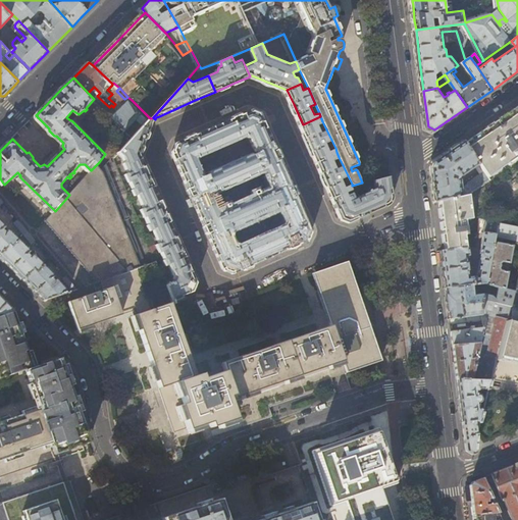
[(143,111),(132,100),(115,116),(127,128),(143,111)]
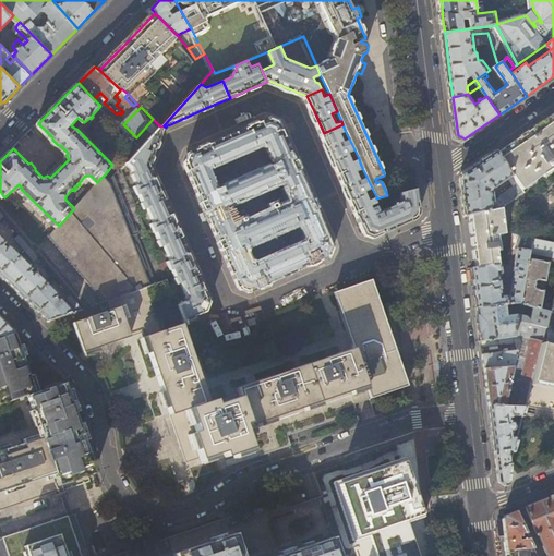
[(553,115),(500,152),(525,186),(553,167),(553,115)]
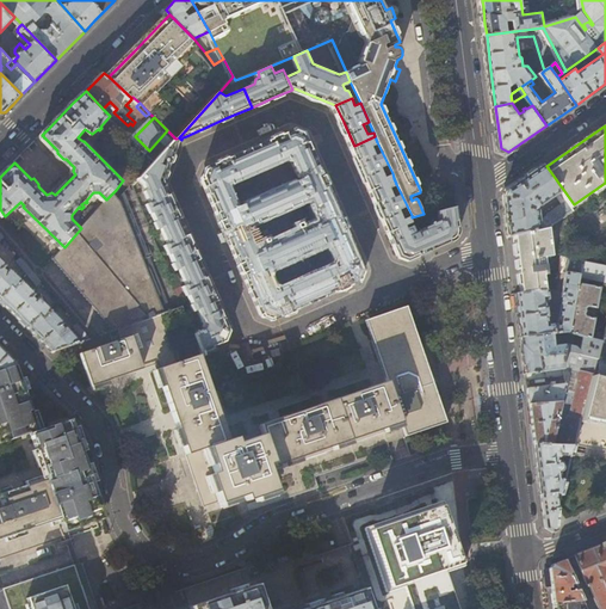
[(309,133),(295,128),(279,135),(252,147),(263,171),(290,158),(295,160),(297,165),(319,155),(309,133)]
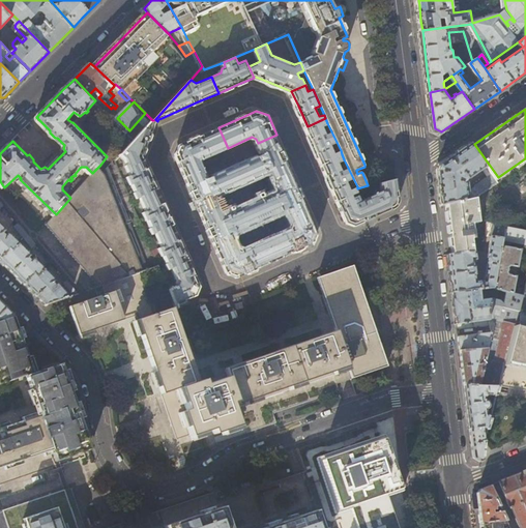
[(327,123),(325,118),(308,126),(314,142),(323,163),(342,154),(341,150),(335,153),(334,152),(331,144),(337,142),(333,136),(331,132),(326,134),(323,125),(327,123)]
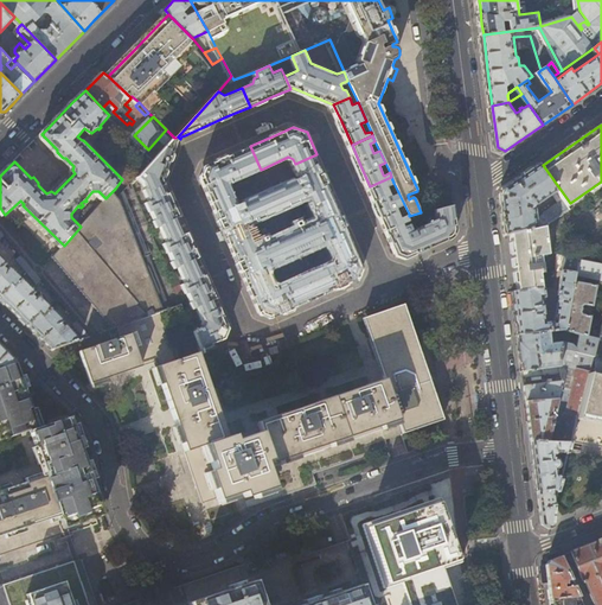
[(175,138),(174,138),(141,176),(147,180),(148,185),(147,188),(148,191),(167,183),(165,178),(173,158),(180,139),(178,137),(175,138)]
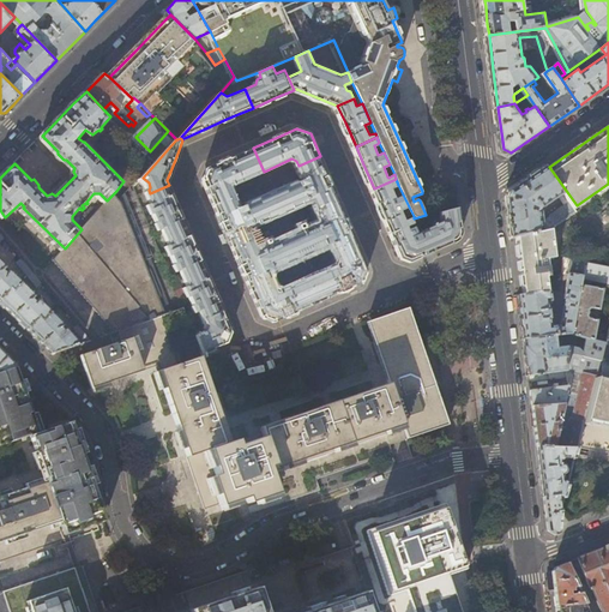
[(264,172),(253,148),(228,159),(212,166),(206,179),(216,202),(237,192),(235,187),(236,184),(264,172)]
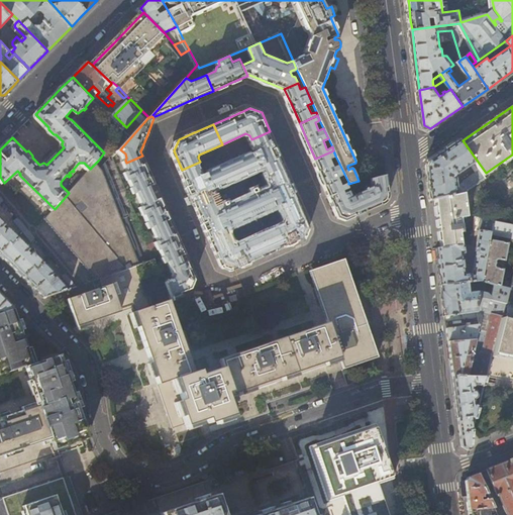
[(253,151),(250,150),(229,160),(238,181),(265,169),(268,176),(286,168),(278,149),(270,131),(251,139),(257,150),(253,151)]
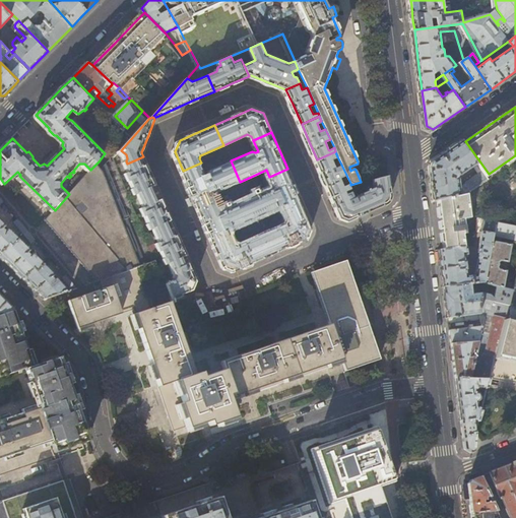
[(471,191),(490,178),(489,174),(465,141),(464,139),(450,149),(435,159),(432,167),(433,177),(436,199),(441,198),(469,191),(471,191)]
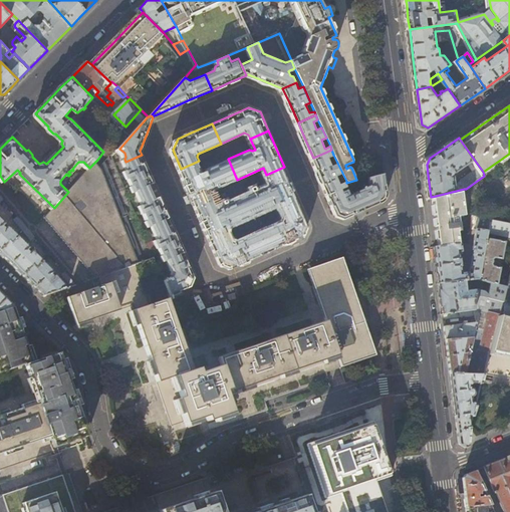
[(333,155),(331,150),(313,158),(313,159),(321,176),(328,193),(347,184),(346,183),(346,181),(341,184),(340,183),(336,175),(342,173),(337,163),(332,166),(331,165),(328,157),(333,155)]
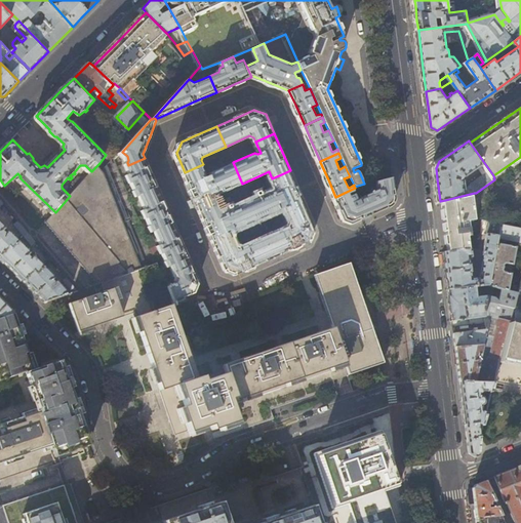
[(143,199),(160,192),(149,169),(145,158),(128,165),(131,172),(128,173),(131,180),(132,182),(136,190),(134,190),(137,195),(141,195),(143,199)]
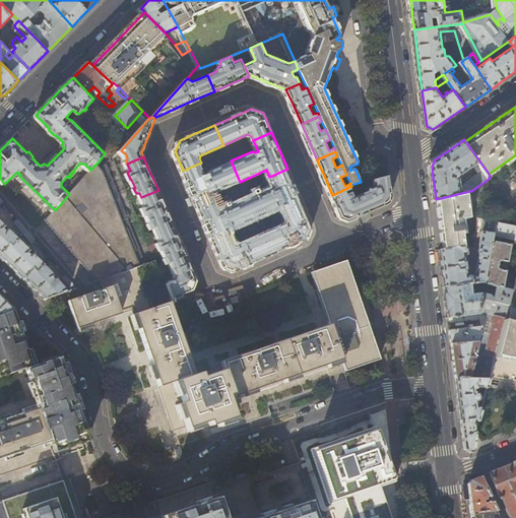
[(240,182),(231,160),(210,170),(209,173),(206,174),(205,174),(201,163),(183,171),(192,191),(197,204),(199,206),(216,199),(214,193),(240,182)]
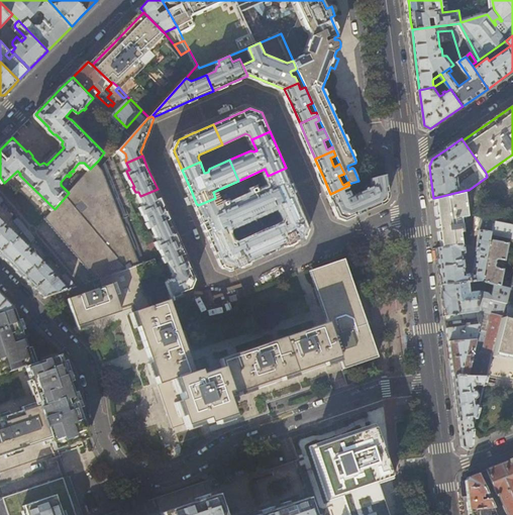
[(103,167),(98,161),(90,169),(84,176),(75,186),(69,193),(55,209),(48,217),(55,225),(80,253),(96,274),(99,278),(104,277),(142,263),(148,261),(108,162),(103,167)]
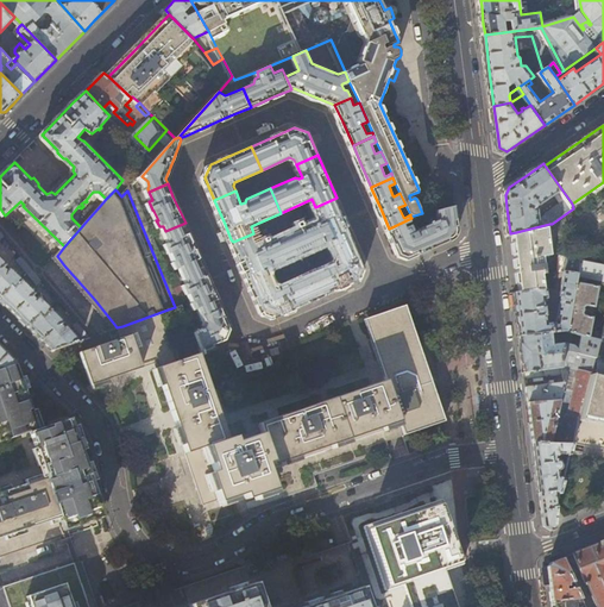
[(315,207),(320,218),(304,225),(302,221),(299,223),(300,226),(289,231),(300,255),(325,244),(326,241),(329,239),(334,249),(356,241),(346,219),(337,198),(315,207)]
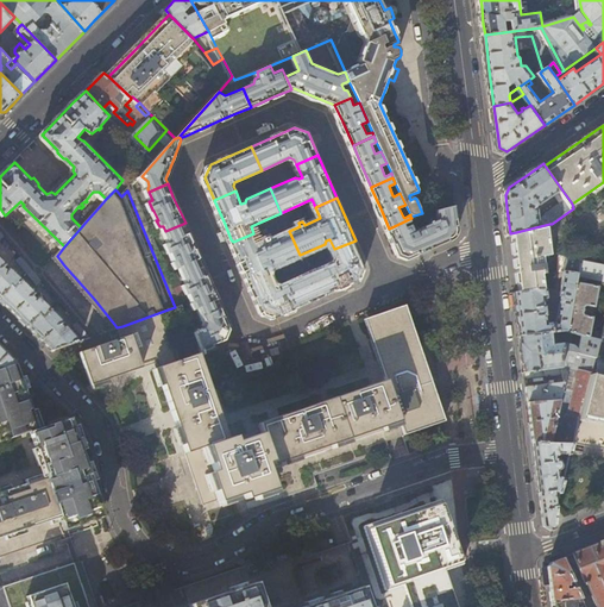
[(99,207),(94,204),(85,214),(88,219),(99,207)]
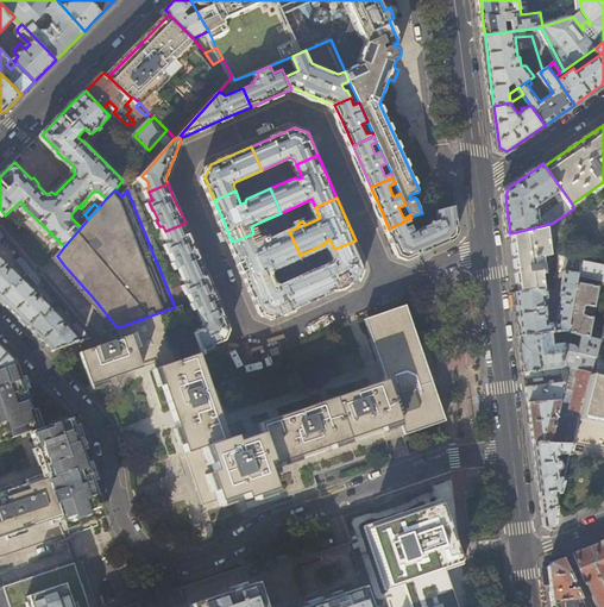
[(459,217),(458,205),(440,210),(440,219),(417,230),(416,230),(411,218),(389,229),(394,238),(400,252),(413,257),(453,239),(460,226),(459,217)]
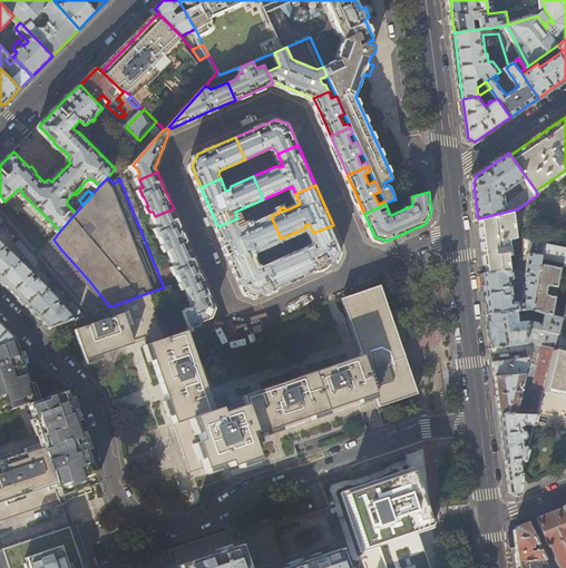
[(191,247),(174,208),(155,216),(159,226),(156,228),(159,236),(160,235),(163,238),(165,244),(164,245),(166,251),(169,250),(173,255),(191,247)]
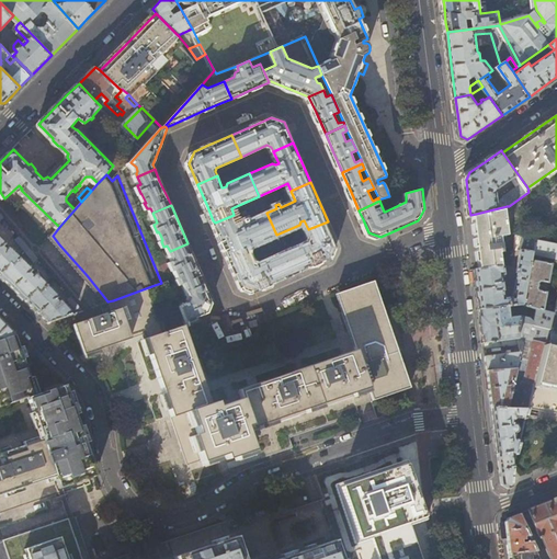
[(510,232),(507,206),(476,214),(477,225),(480,249),(482,267),(504,264),(502,251),(506,251),(503,236),(510,232)]
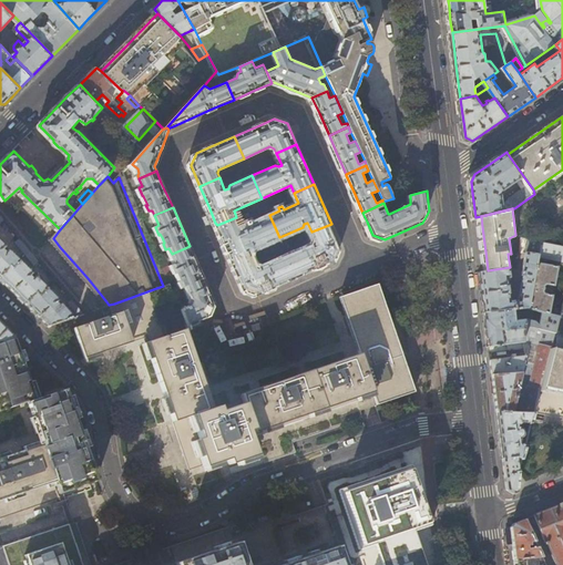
[(279,237),(269,215),(252,223),(251,223),(251,221),(247,222),(248,225),(242,227),(236,217),(217,225),(226,246),(234,265),(254,257),(251,248),(251,247),(254,247),(256,247),(279,237)]
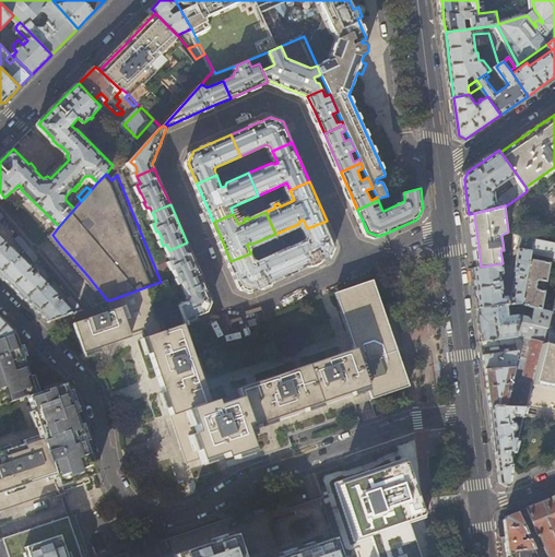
[(309,239),(307,240),(283,251),(293,274),(331,257),(337,245),(333,235),(327,221),(307,228),(309,236),(309,239)]
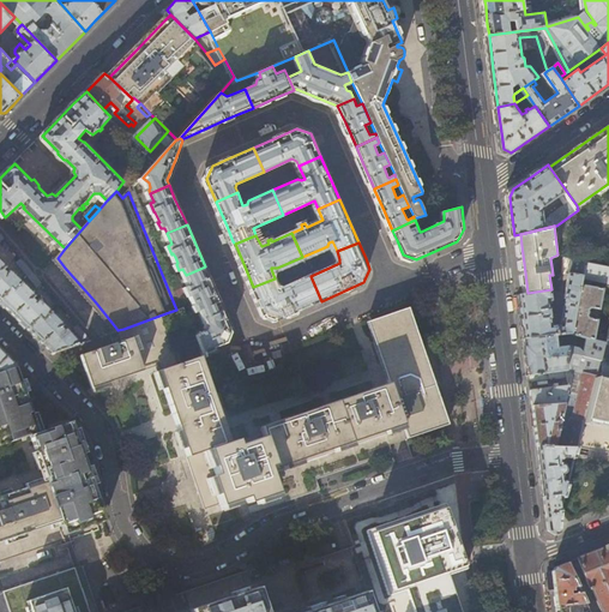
[(0,253),(0,297),(2,299),(14,287),(18,291),(26,281),(11,265),(13,263),(6,256),(4,258),(0,253)]
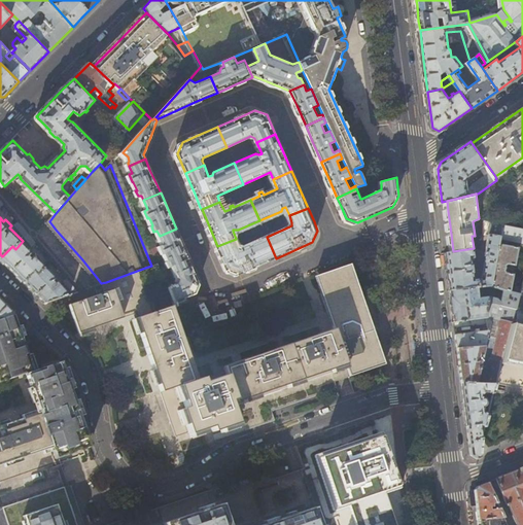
[(18,223),(28,236),(31,232),(22,219),(18,223)]
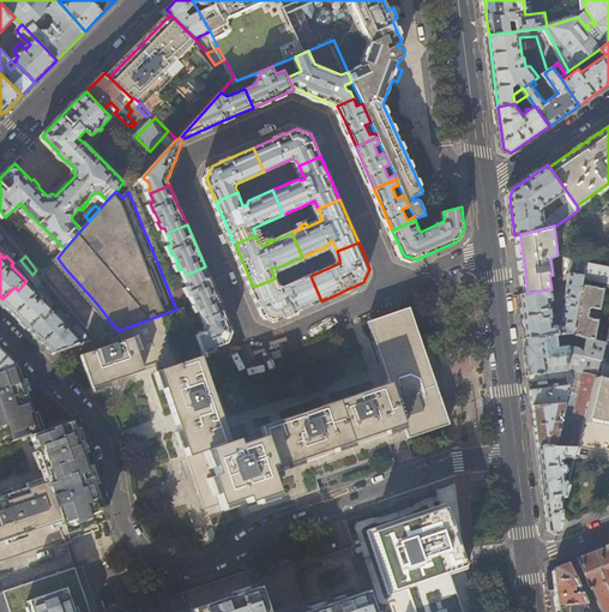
[(555,306),(553,289),(552,289),(528,293),(522,294),(525,327),(528,336),(559,334),(574,333),(584,280),(584,277),(586,263),(586,262),(574,258),(567,295),(568,297),(564,323),(553,323),(552,307),(555,306)]
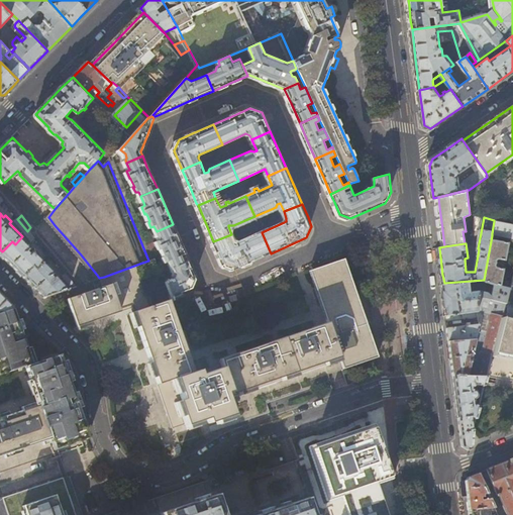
[(512,223),(494,220),(494,221),(492,233),(512,236),(512,223)]
